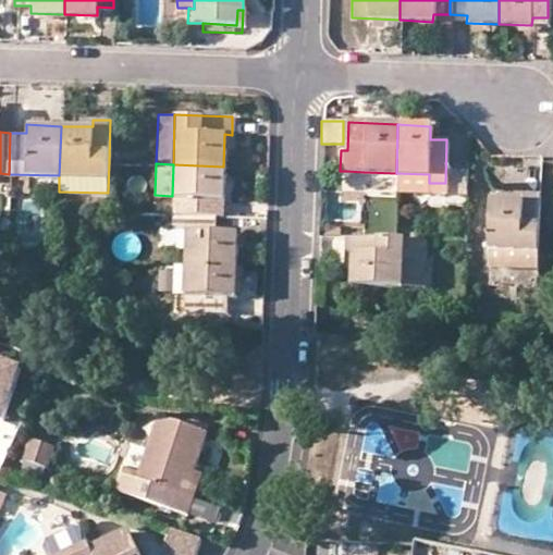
[(223,167),(173,164),(172,196),(155,195),(155,212),(172,213),(214,214),(216,200),(222,200),(223,167)]
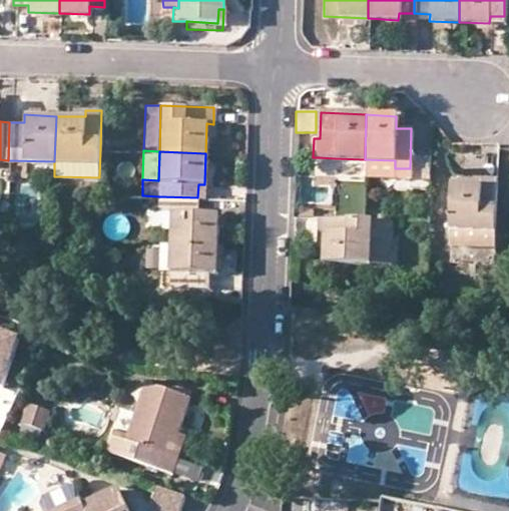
[(364,176),(365,159),(335,158),(334,175),(364,176)]
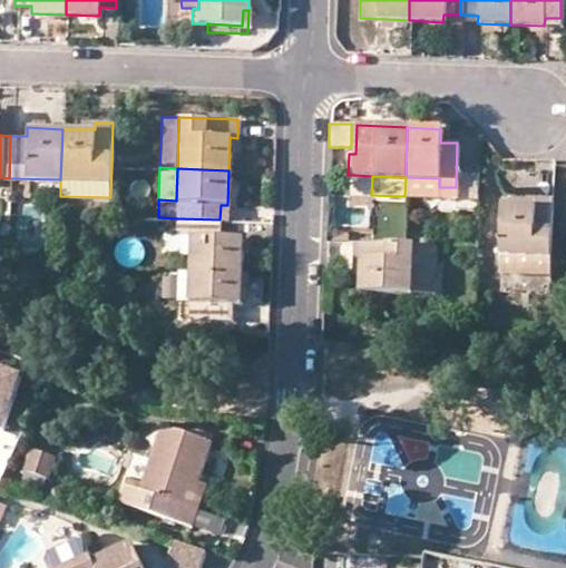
[(439,197),(439,187),(439,178),(406,177),(405,196),(439,197)]
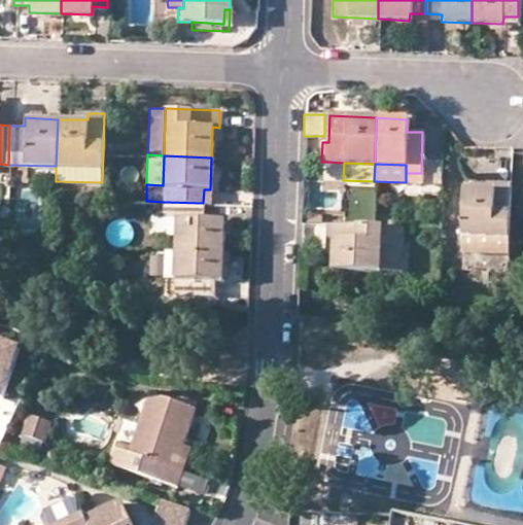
[(461,251),(506,252),(509,182),(493,181),(493,191),(463,189),(461,251)]
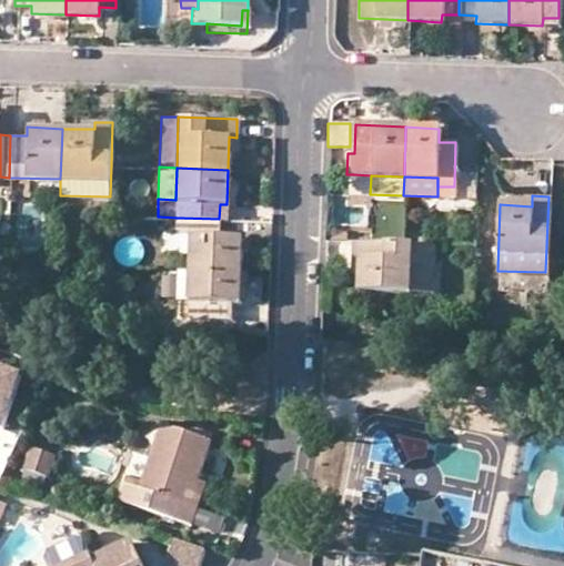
[(219,219),(175,218),(174,235),(189,235),(188,268),(239,270),(239,236),(219,236),(219,219)]
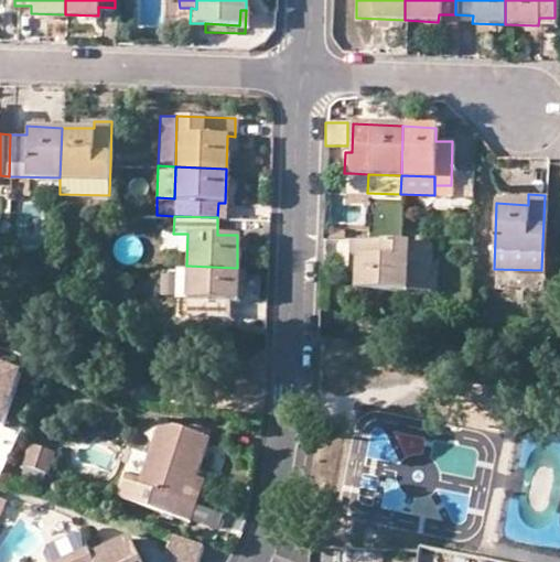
[(407,290),(408,240),(399,240),(350,239),(348,255),(357,255),(356,289),(407,290)]
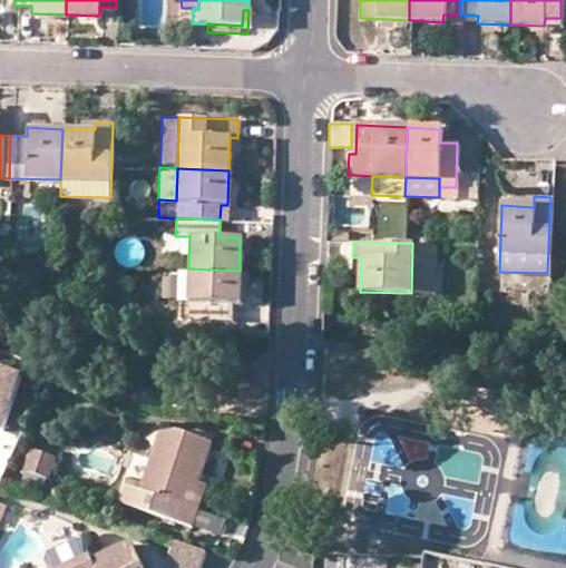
[(433,243),(412,243),(411,293),(432,293),(433,243)]
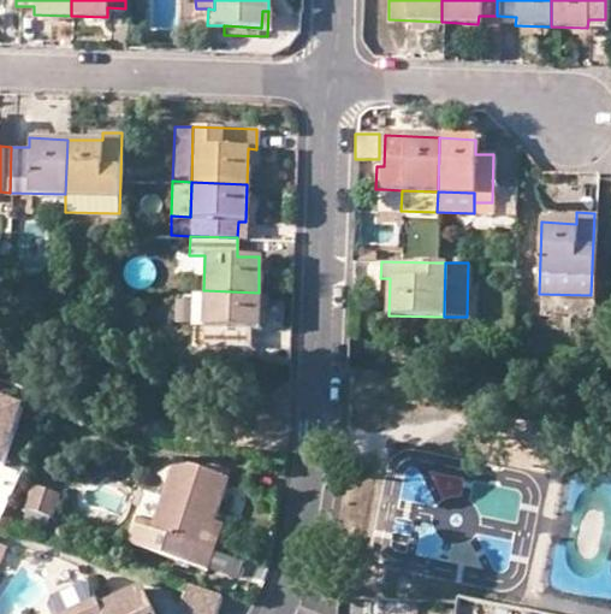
[(259,293),(203,290),(202,346),(250,348),(250,330),(257,330),(259,293)]
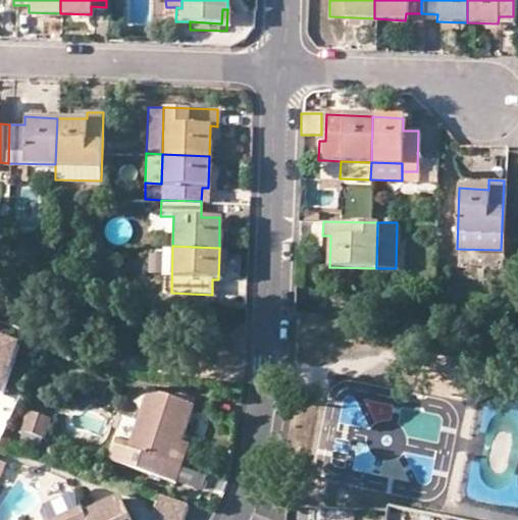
[(501,268),(501,250),(457,249),(456,266),(501,268)]
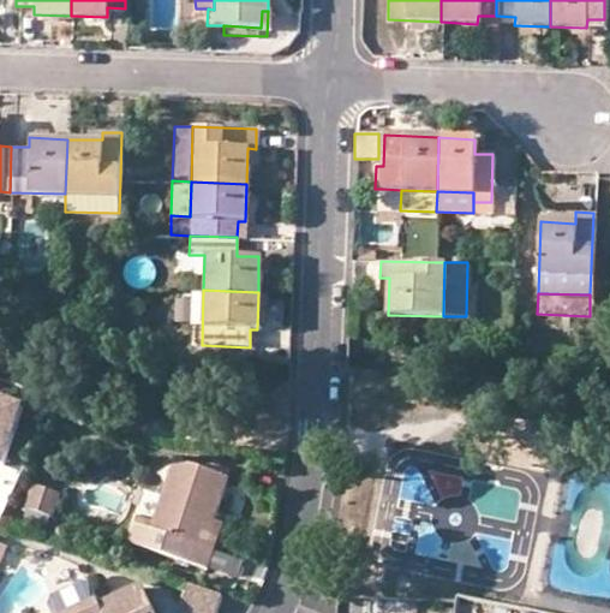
[(0,456),(17,410),(0,404),(0,456)]
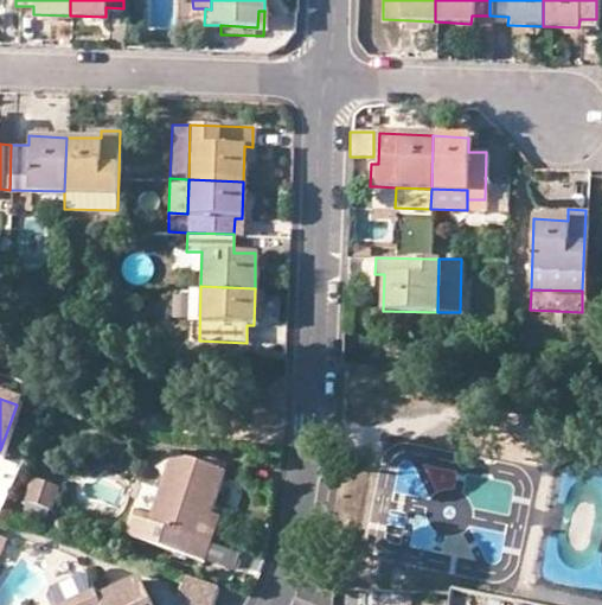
[(129,508),(121,535),(204,561),(210,542),(210,540),(200,537),(207,511),(222,470),(171,454),(152,515),(129,508)]
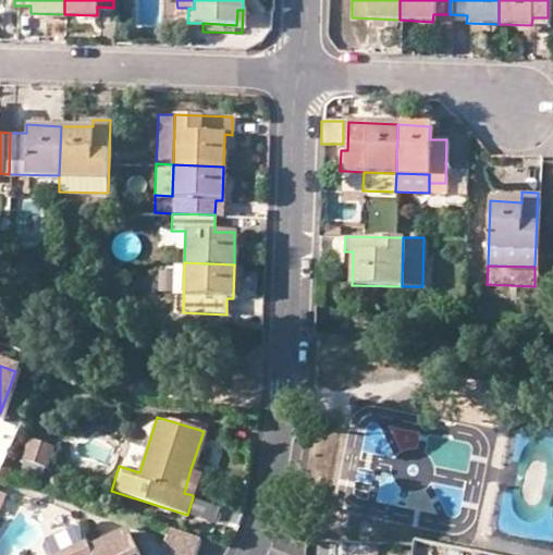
[(44,468),(50,447),(26,440),(20,460),(44,468)]
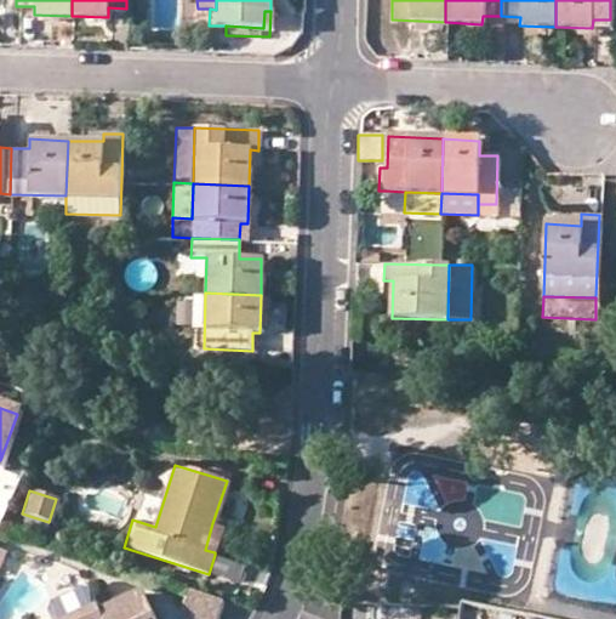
[(205,550),(215,552),(223,527),(212,523),(205,550)]
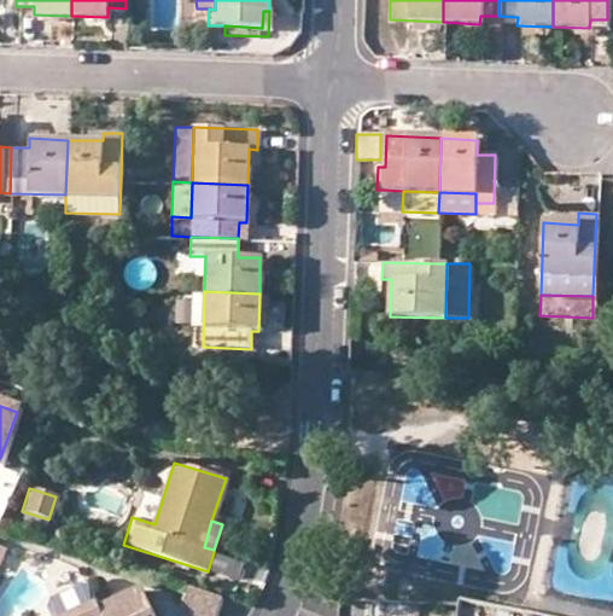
[(214,552),(208,571),(237,580),(243,562),(214,552)]
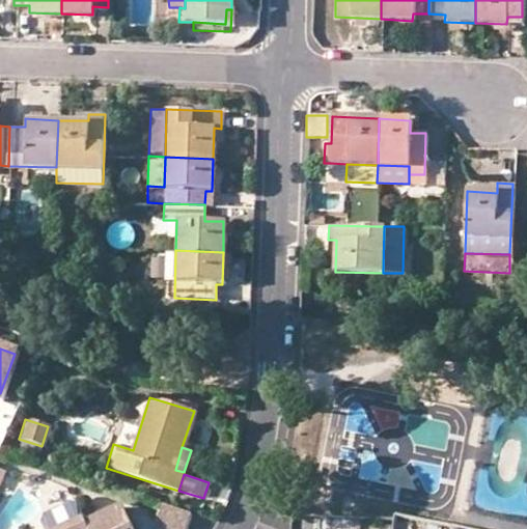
[(183,528),(188,513),(158,503),(148,528),(183,528)]
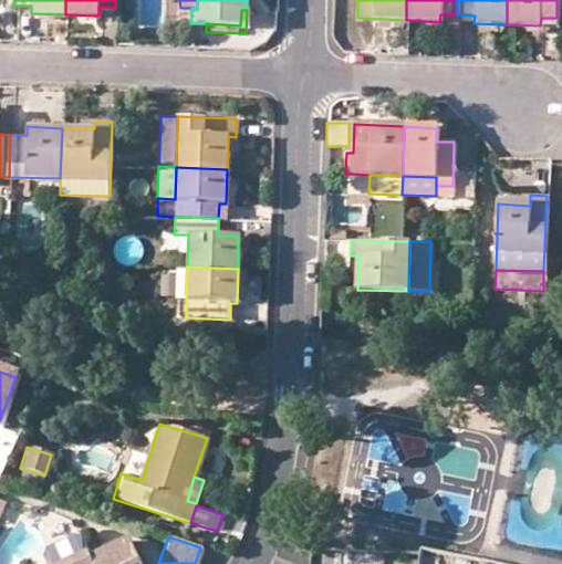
[(48,563),(62,563),(87,552),(82,540),(74,538),(47,551),(44,557),(48,563)]
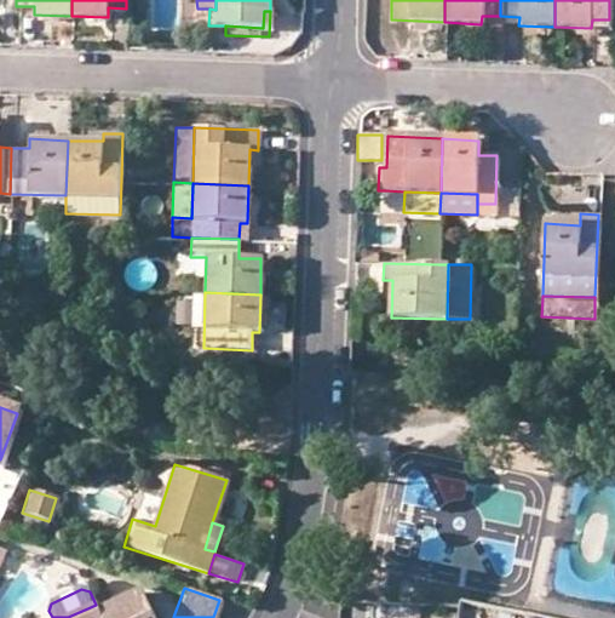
[(154,617),(142,590),(99,612),(96,605),(68,617),(154,617)]
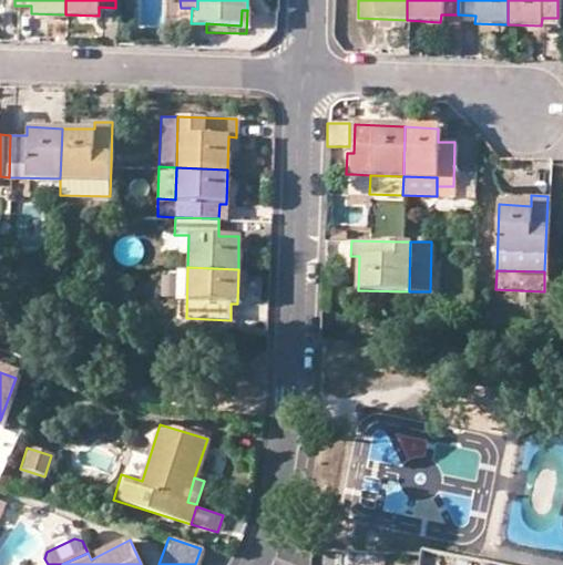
[(409,564),(410,564),(335,551),(331,564),(409,564)]
